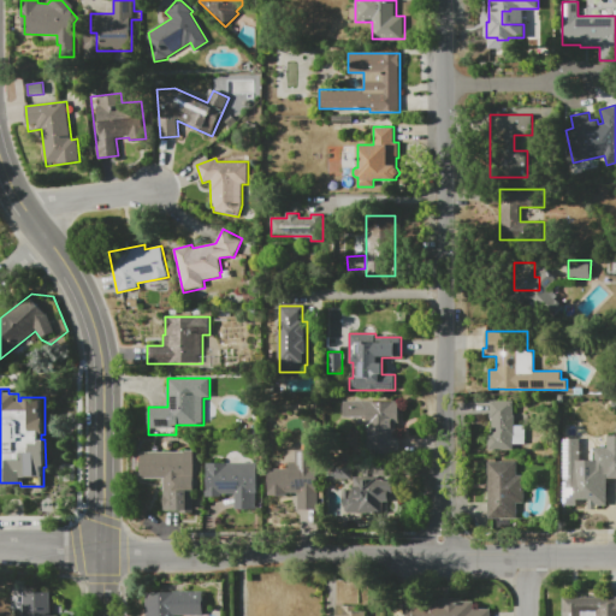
[(344,418),(344,401),(400,401),(400,427),(397,427),(397,436),(400,436),(400,452),(366,452),(366,418),(344,418)]
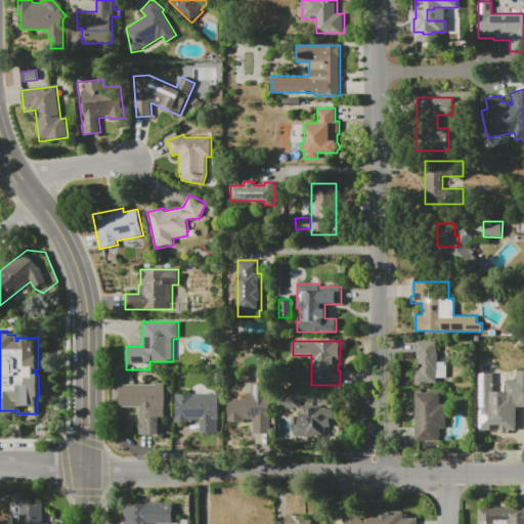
[(416,384),(416,368),(418,368),(418,358),(416,358),(416,341),(437,341),(437,353),(437,362),(447,362),(446,378),(437,378),(437,384),(416,384)]
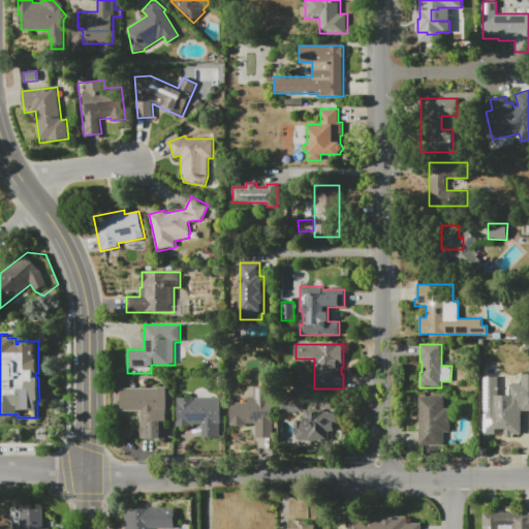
[(484,435),(484,384),(501,384),(501,389),(509,389),(509,383),(521,383),(521,373),(528,373),(528,412),(521,412),(521,416),(525,416),(525,430),(521,430),(521,435),(484,435)]
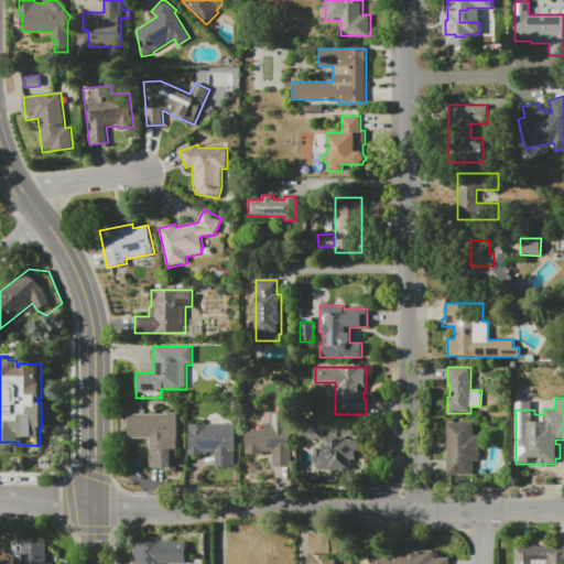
[(271,412),(291,412),(291,469),(271,469),(271,452),(246,452),(246,430),(264,430),(264,423),(271,423),(271,412)]
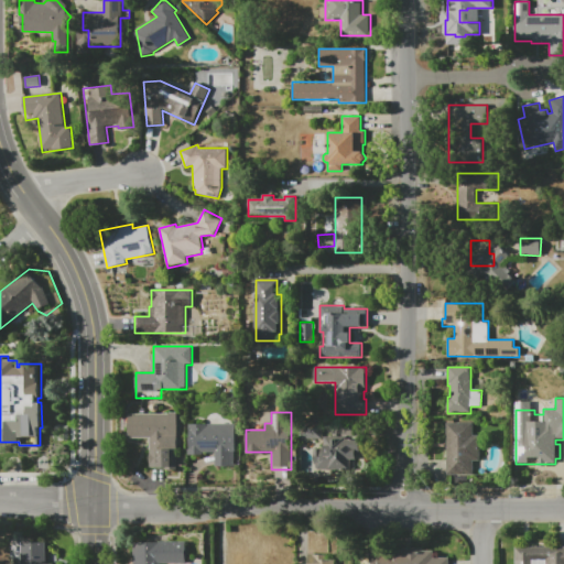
[(128,414),(179,414),(179,449),(149,449),(149,438),(128,438),(128,414)]
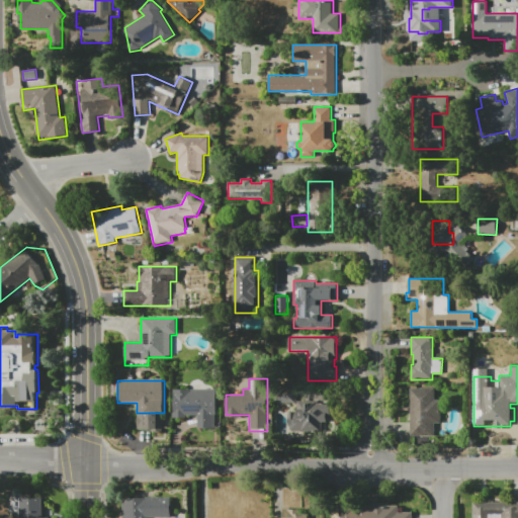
[(278,403),(278,389),(289,389),(289,384),(294,384),(294,389),(296,389),(296,403),(278,403)]
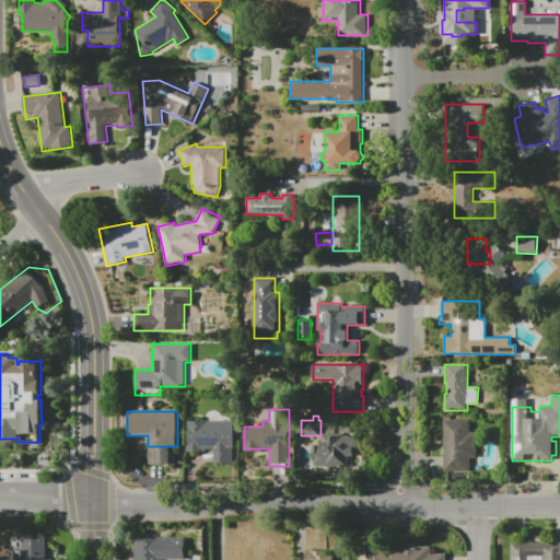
[(443,420),(470,420),(470,432),(477,432),(477,458),(470,458),(470,473),(443,473),(443,420)]
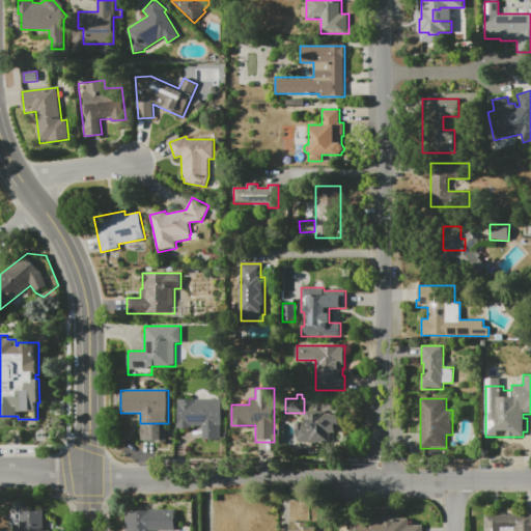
[(177,399),(222,399),(222,438),(202,438),(202,425),(177,425),(177,399)]
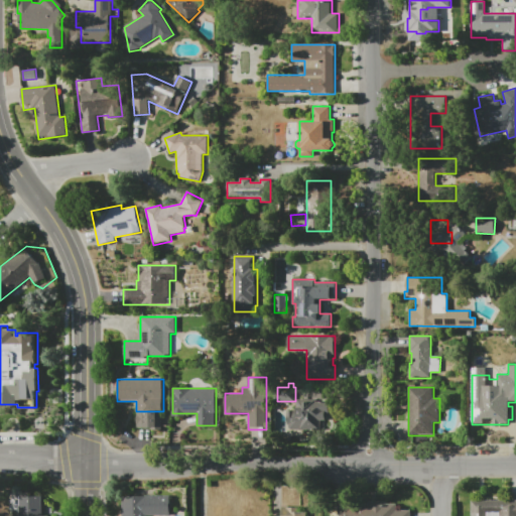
[(297,399),(316,399),(316,401),(330,401),(330,412),(326,412),(326,420),(320,420),(320,430),(293,430),(293,412),(297,412),(297,399)]
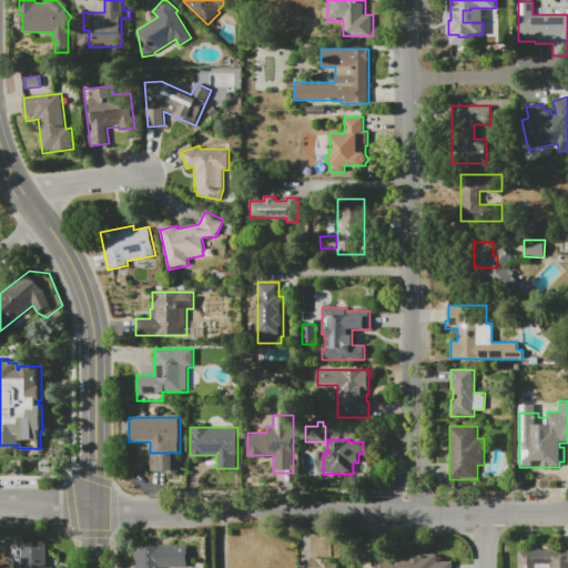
[(21,567),(21,546),(48,546),(48,567),(21,567)]
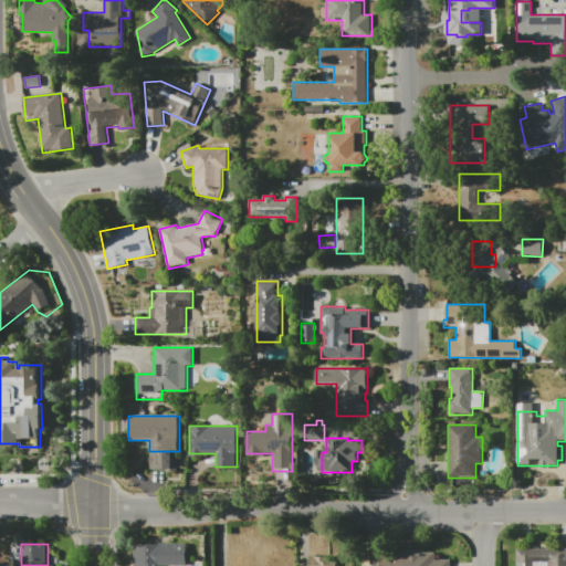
[(134,565),(134,544),(187,544),(187,553),(188,553),(188,561),(187,561),(187,565),(134,565)]
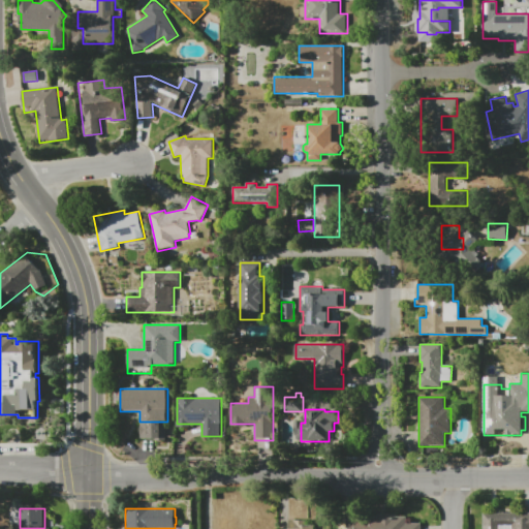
[(528,528),(484,528),(484,512),(528,512),(528,528)]
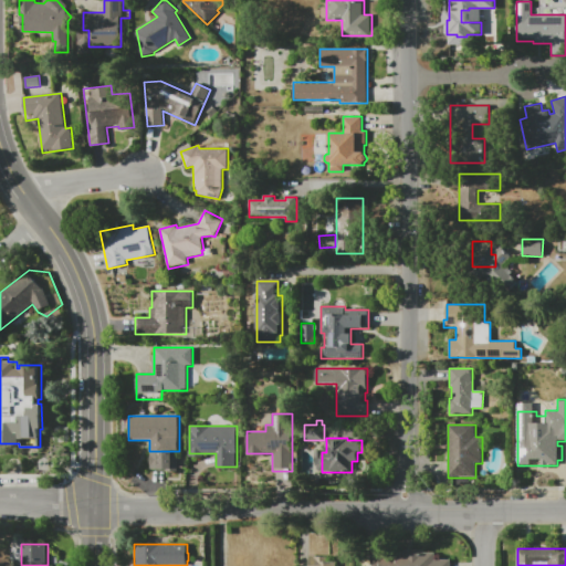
[(370,565),(370,553),(402,552),(402,549),(425,549),(425,552),(436,552),(436,559),(451,559),(451,565),(370,565)]
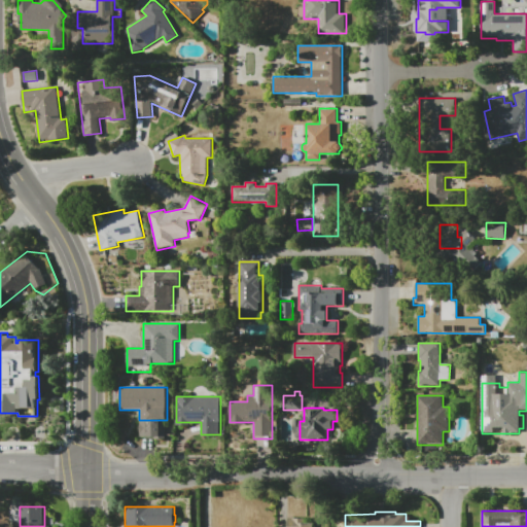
[(287,526),(287,518),(306,518),(306,522),(313,522),(313,526),(287,526)]
